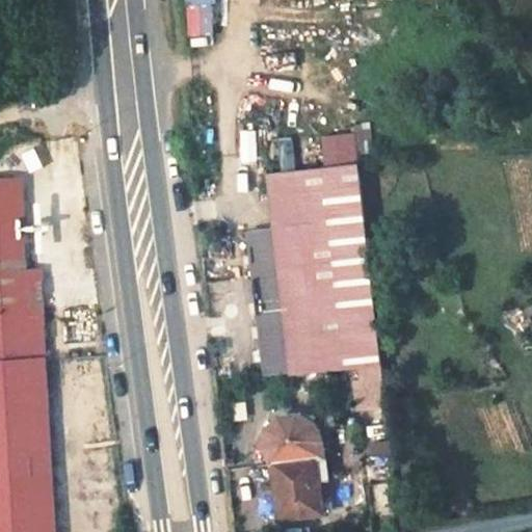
[(185,0),(185,34),(213,34),(213,0),(185,0)]
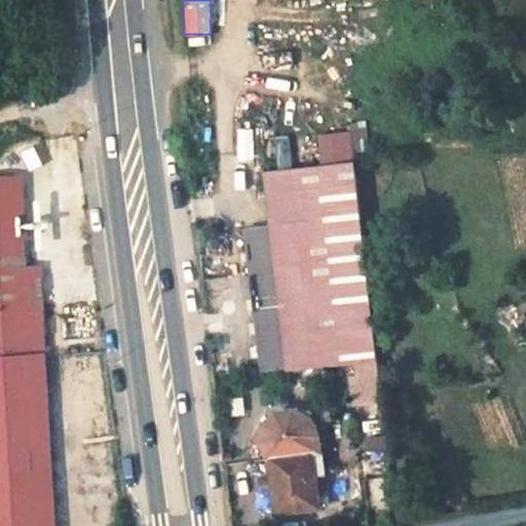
[(324,165),(355,162),(352,133),(321,136),(324,165)]
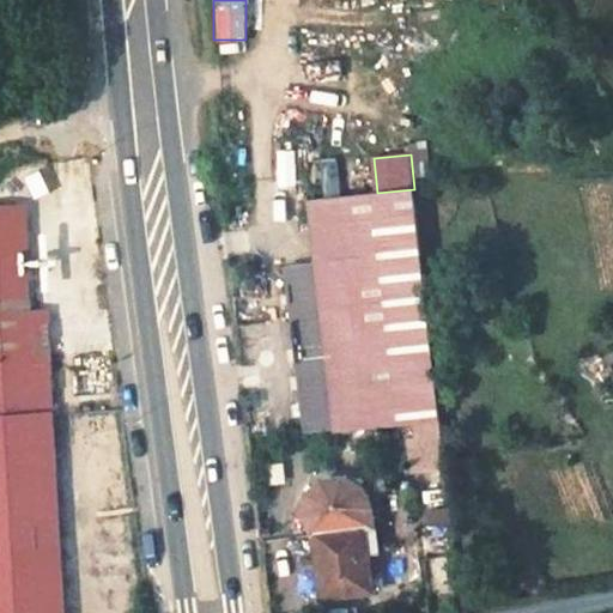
[(356,159),(339,161),(325,162),(328,199),(343,198),(359,195),(356,159)]
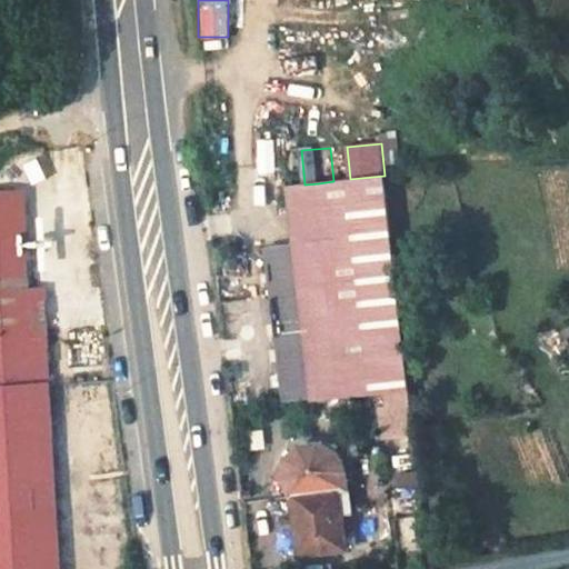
[(269,247),(286,400),(312,397),(312,398),(408,388),(385,176),(350,179),(349,180),(333,181),(318,183),(305,185),(288,187),(293,243),(269,247)]
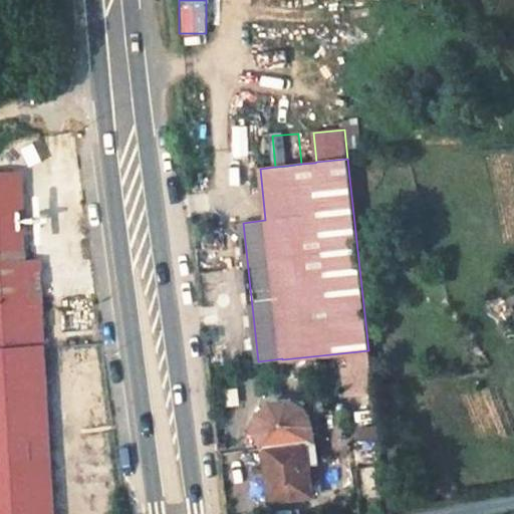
[(0,250),(22,249),(19,177),(0,177),(0,250)]
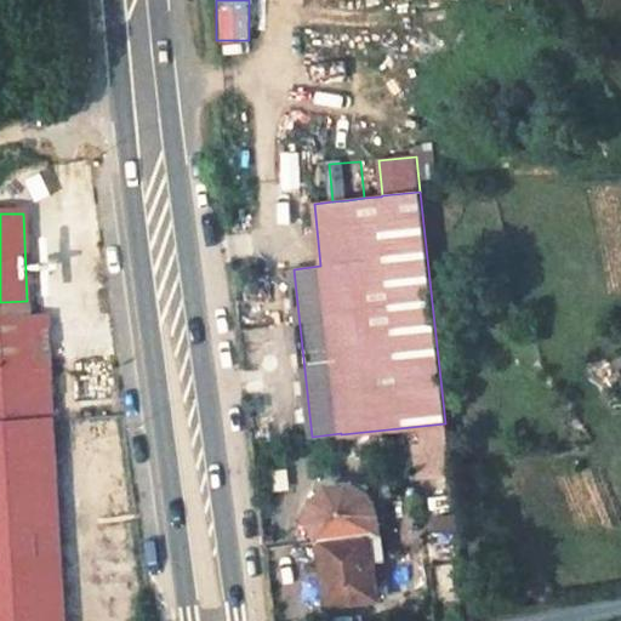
[(27,301),(0,302),(0,318),(27,317),(27,301)]
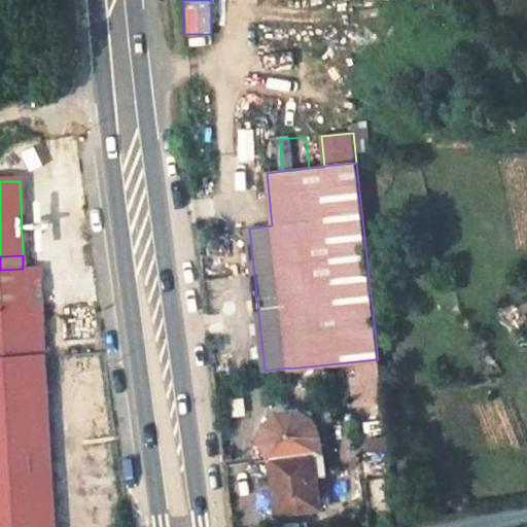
[(41,305),(39,268),(23,269),(26,305),(41,305)]
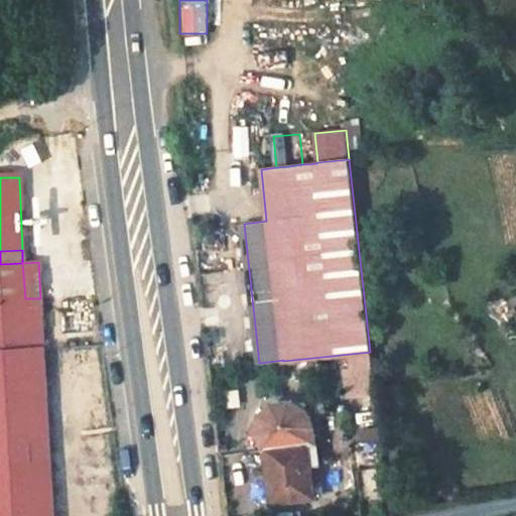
[(22,263),(0,264),(0,299),(25,298),(22,263)]
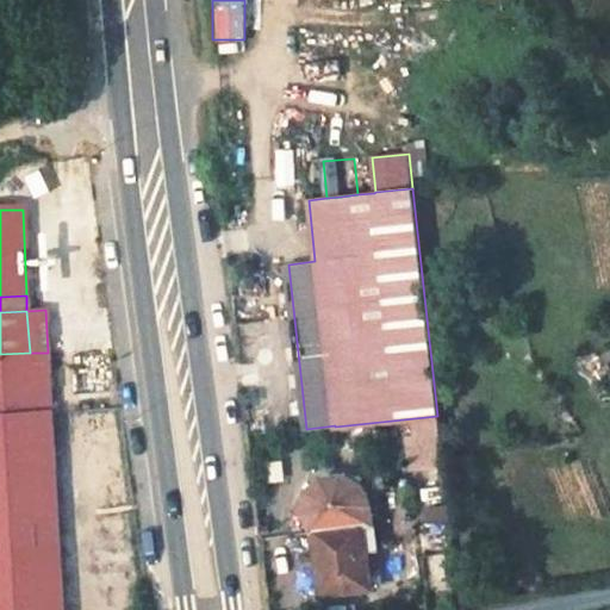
[(580,361),(590,375),(608,365),(598,350),(580,361)]
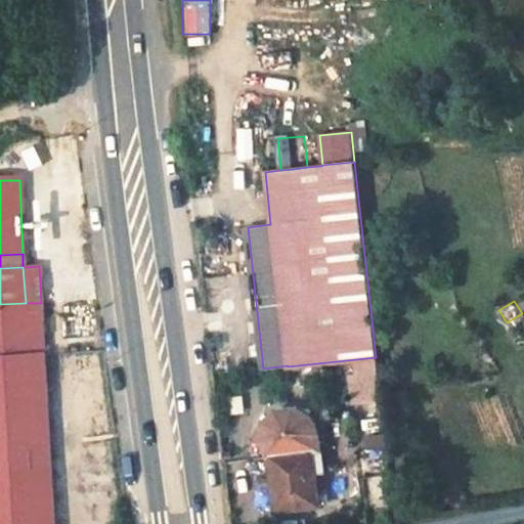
[(45,380),(43,353),(29,354),(26,303),(0,304),(0,523),(37,523),(30,381),(45,380)]
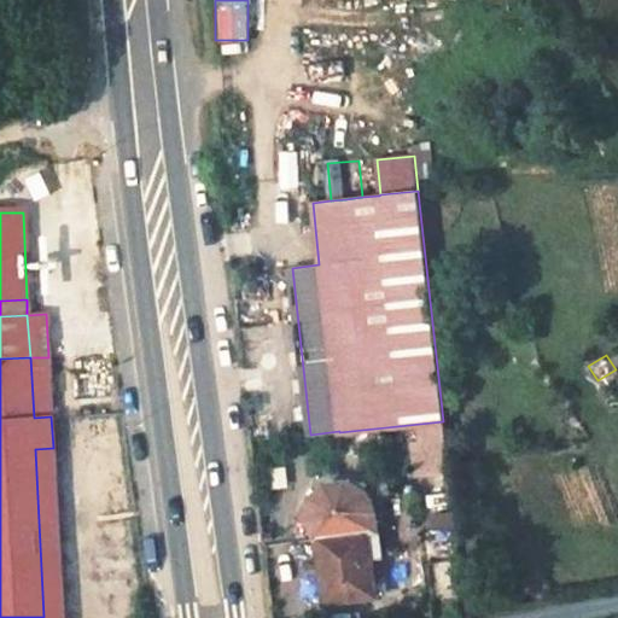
[(51,417),(48,357),(30,357),(34,418),(51,417)]
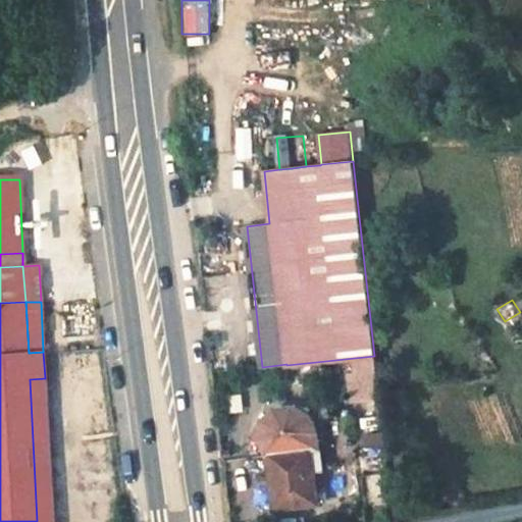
[(520,312),(505,321),(511,331),(521,324),(521,314),(520,312)]
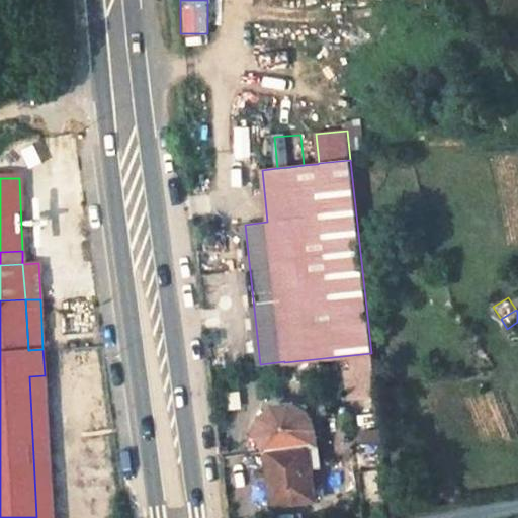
[(55,517),(45,375),(29,376),(36,517),(55,517)]
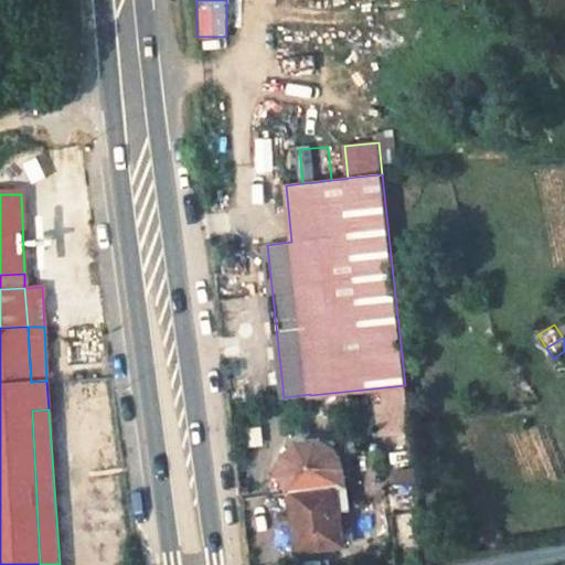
[(338,484),(344,483),(341,457),(338,450),(330,444),(319,439),(311,438),(301,441),(294,445),(288,450),(284,458),(283,465),(283,472),(284,479),(289,488),(291,491),(298,548),(345,544),(340,507),(338,486),(338,484)]
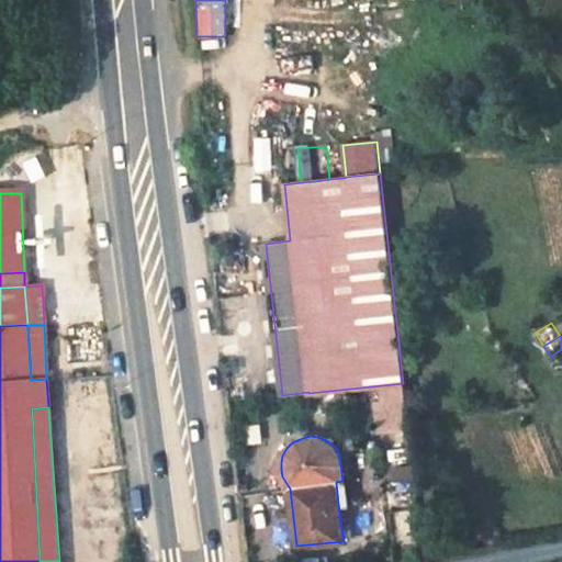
[(336,483),(338,504),(346,503),(343,481),(336,482),(336,483)]
